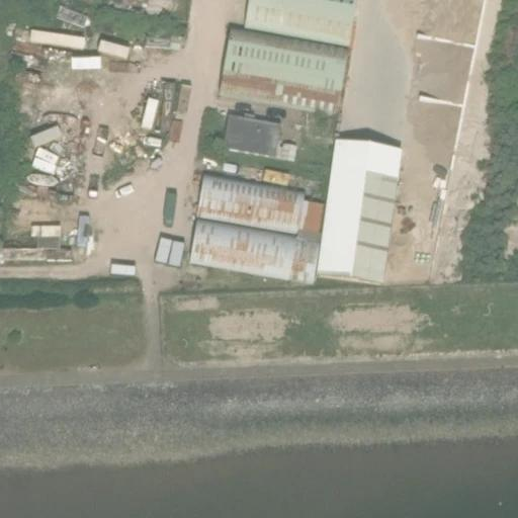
[(238,0),(234,27),(346,48),(355,0),(238,0)]
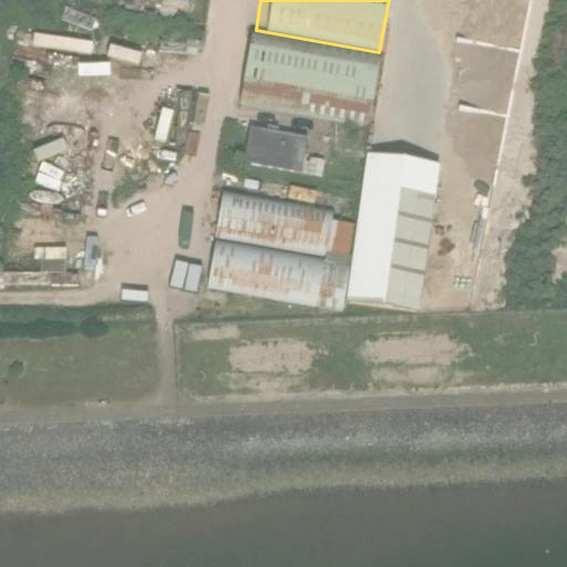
[(383,55),(247,32),(235,103),(371,126),(383,55)]
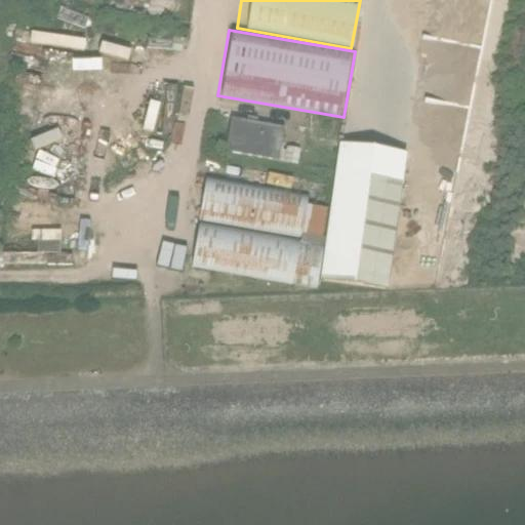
[(278,128),(223,118),(216,150),(272,160),(278,128)]
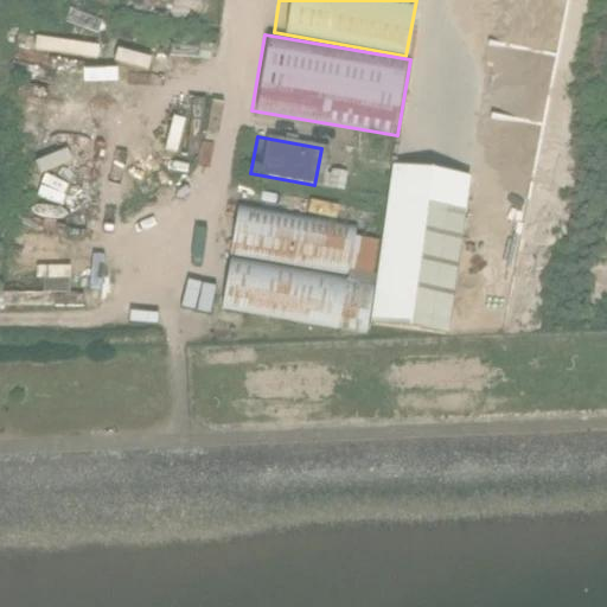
[(339,174),(323,171),(318,189),(336,192),(339,174)]
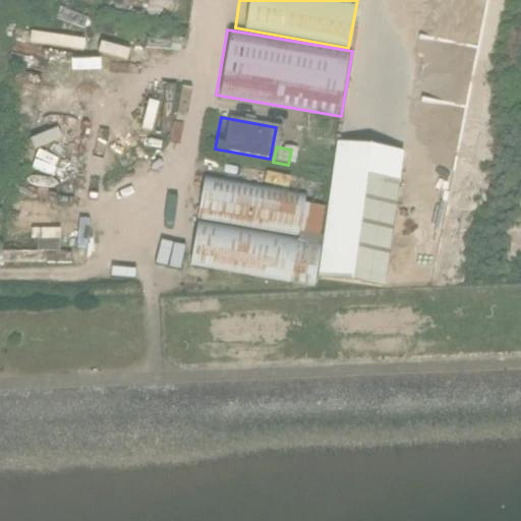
[(399,176),(333,168),(319,281),(385,289),(399,176)]
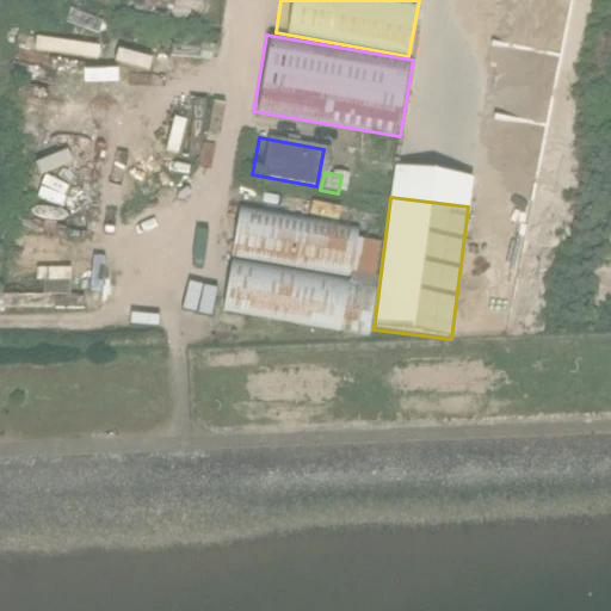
[(353,229),(232,209),(223,255),(344,278),(351,240),(353,229)]
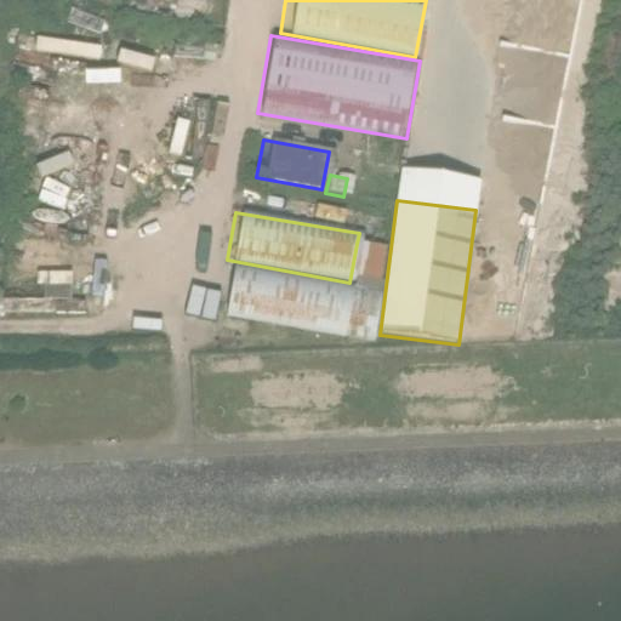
[(353,286),(226,265),(217,314),(370,341),(380,285),(376,285),(382,249),(357,244),(349,283),(354,283),(353,286)]
